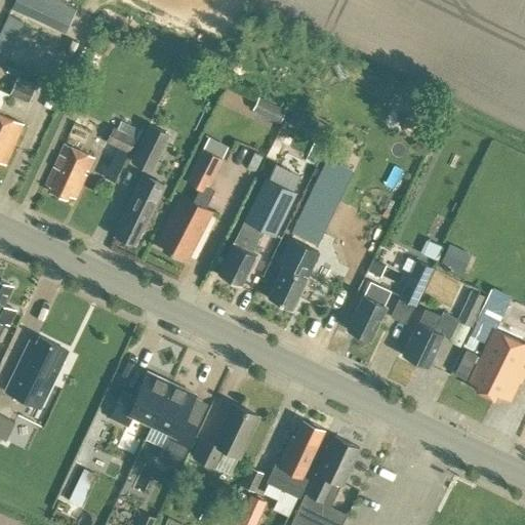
[(0,51),(5,53),(21,21),(9,14),(0,34),(0,51)]
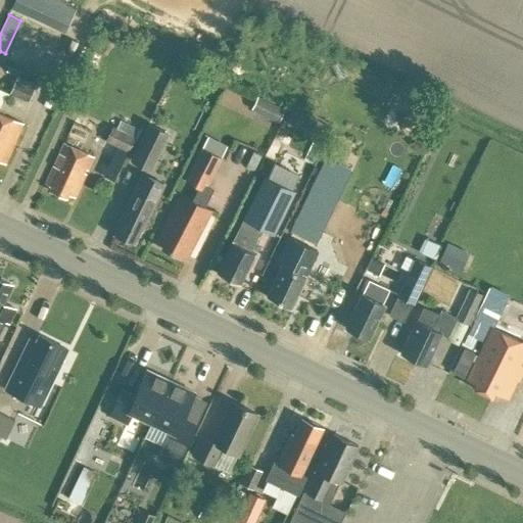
[(93,70),(100,56),(90,51),(83,66),(93,70)]
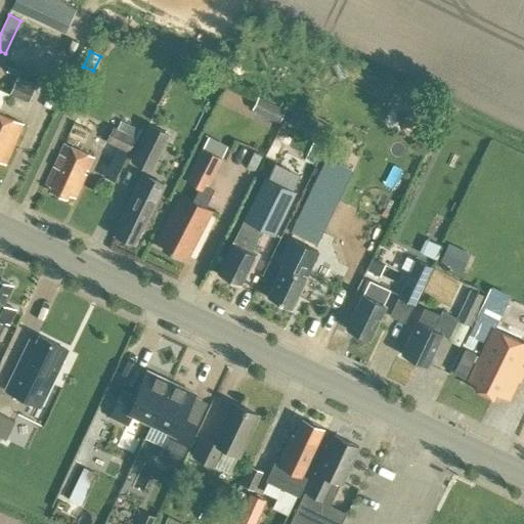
[(0,77),(0,107),(2,108),(16,75),(3,70),(0,77)]
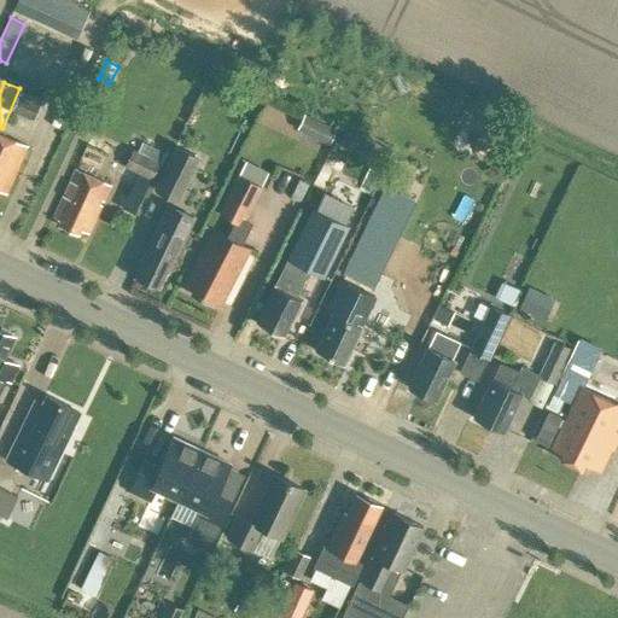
[(12,111),(33,121),(45,93),(23,85),(12,111)]
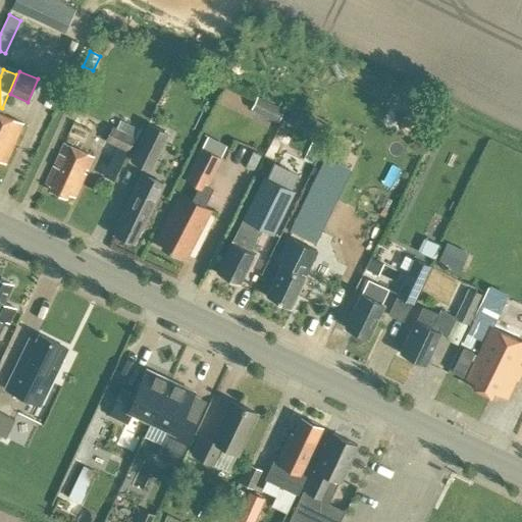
[(251,109),(277,122),(283,109),(257,97),(251,109)]
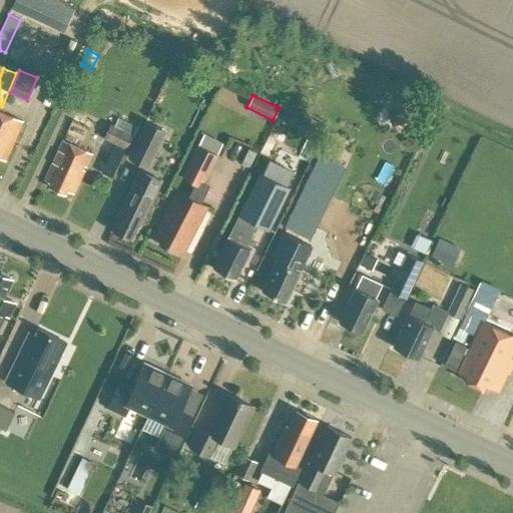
[(22,120),(0,110),(0,157),(5,160),(22,120)]
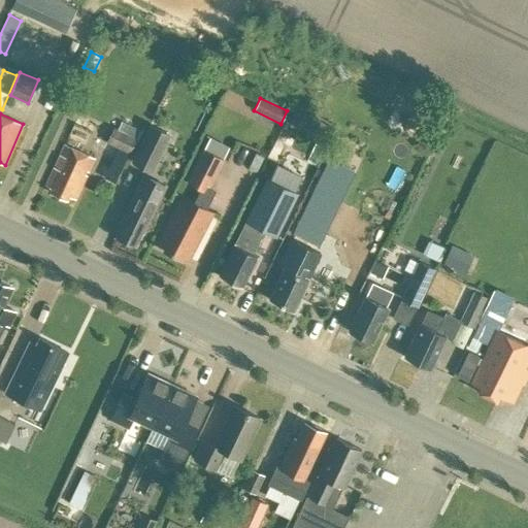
[(136,139),(140,131),(122,122),(118,130),(113,128),(106,141),(129,153),(136,139)]
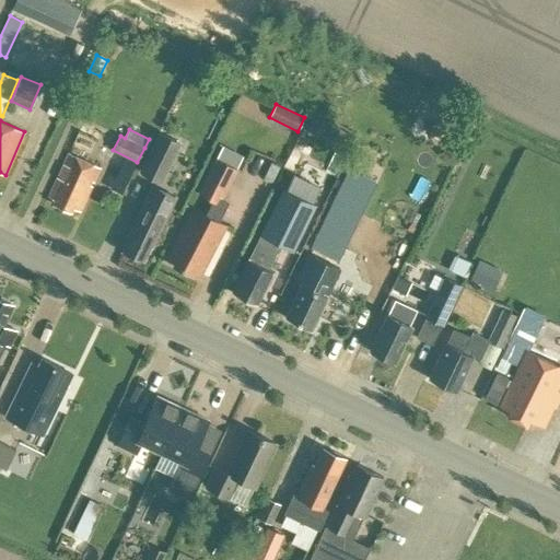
[(139,172),(159,182),(178,142),(158,132),(139,172)]
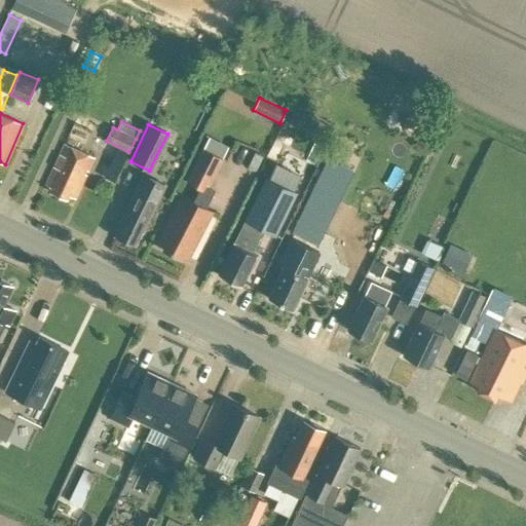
[(75,198),(94,158),(64,144),(57,160),(59,161),(55,167),(53,166),(45,185),(51,188),(50,192),(67,200),(69,196),(75,198)]
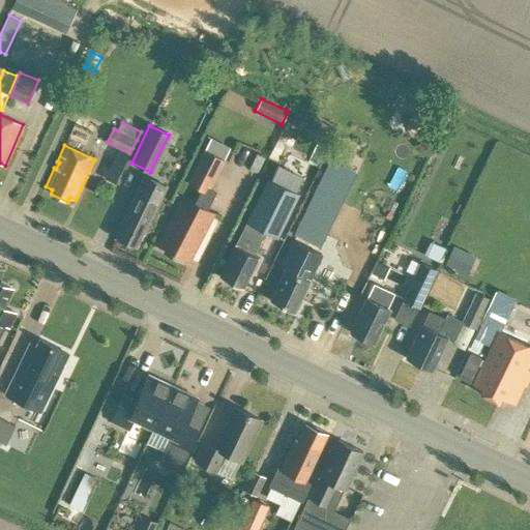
[(224,160),(204,150),(187,183),(201,190),(194,204),(182,198),(158,243),(166,247),(164,252),(182,262),(184,258),(189,260),(213,214),(205,209),(214,192),(209,189),(224,160)]
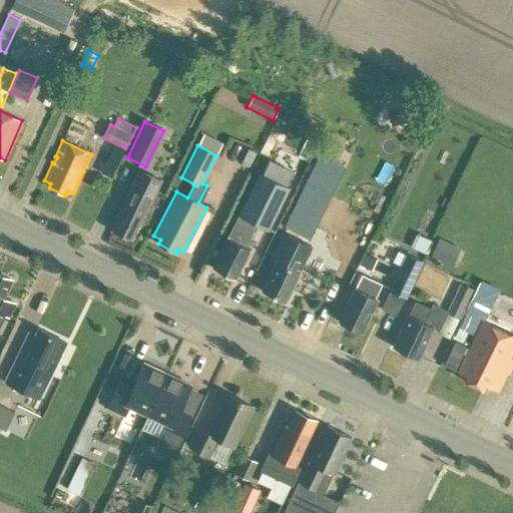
[(309,239),(344,166),(320,155),(285,227),(309,239)]
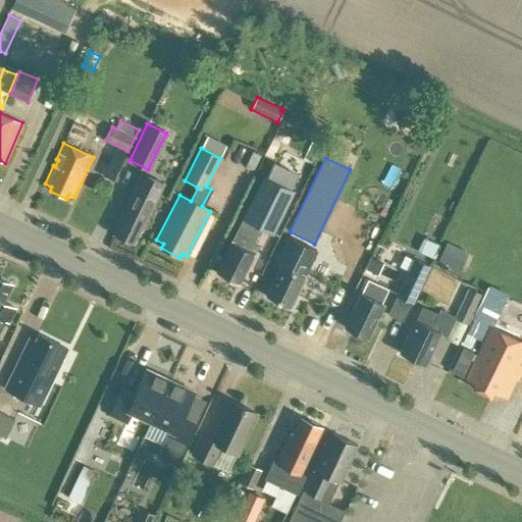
[(127,207),(114,235),(133,243),(140,228),(143,226),(163,184),(142,173),(126,206),(127,207)]
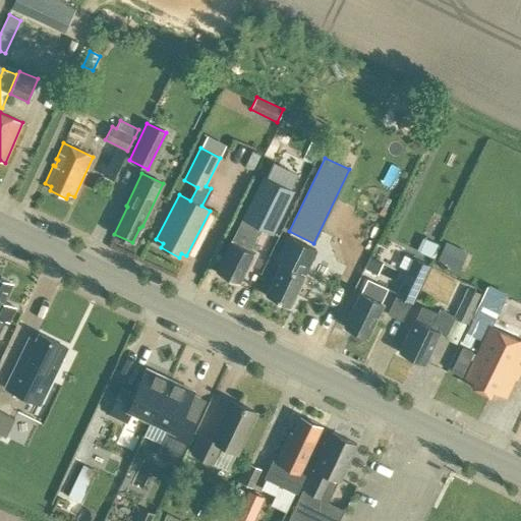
[(272,234),(293,190),(264,176),(216,271),(219,272),(220,275),(225,278),(228,277),(239,282),(247,265),(249,266),(255,253),(248,250),(259,228),(272,234)]
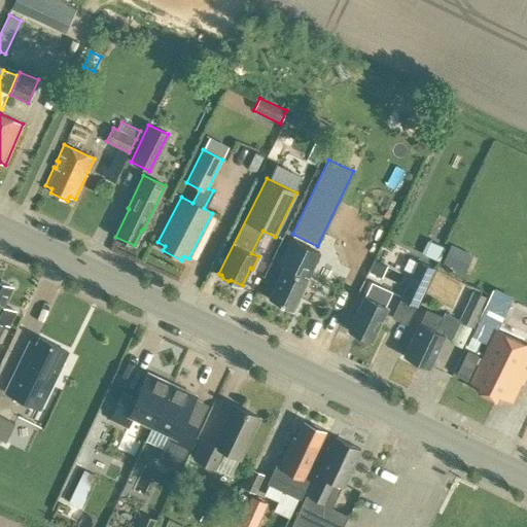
[(111,184),(99,179),(95,189),(107,195),(111,184)]
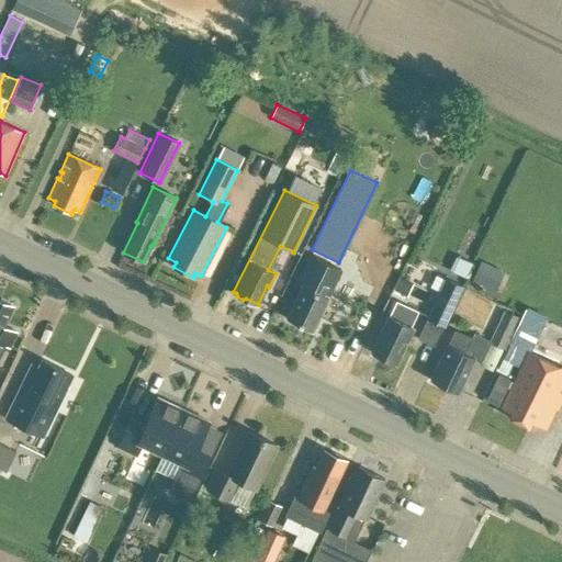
[(312,330),(328,296),(340,270),(310,255),(296,282),(302,285),(285,318),(312,330)]
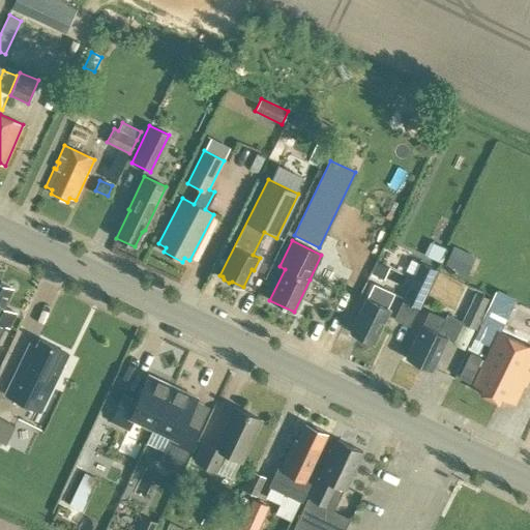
[(443,266),(460,274),(470,254),(452,245),(443,266)]
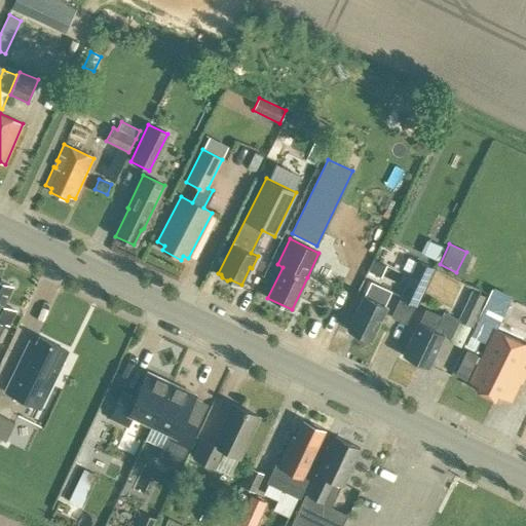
[(417,259),(399,297),(414,305),(434,266),(417,259)]
